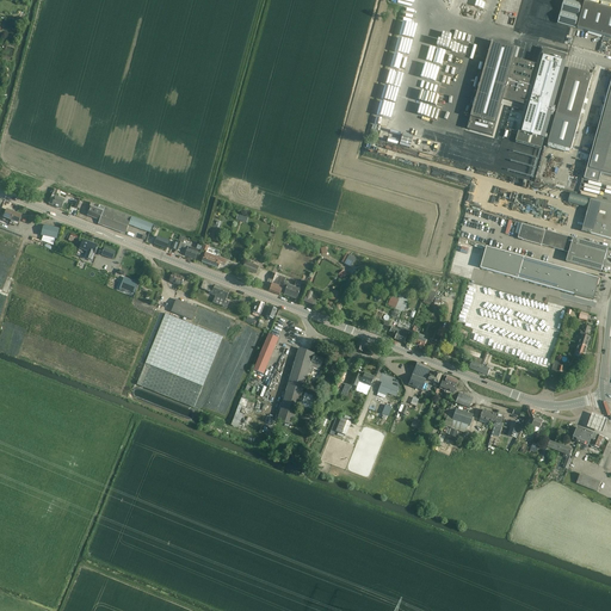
[(576,29),(582,5),(566,0),(563,0),(557,24),(576,29)]
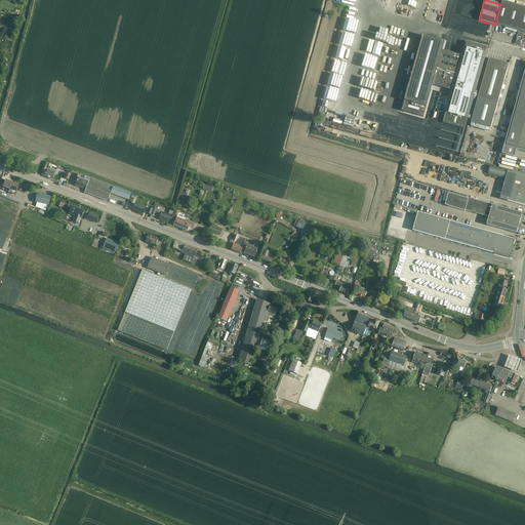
[(514,30),(521,6),(502,1),(496,25),(514,30)]
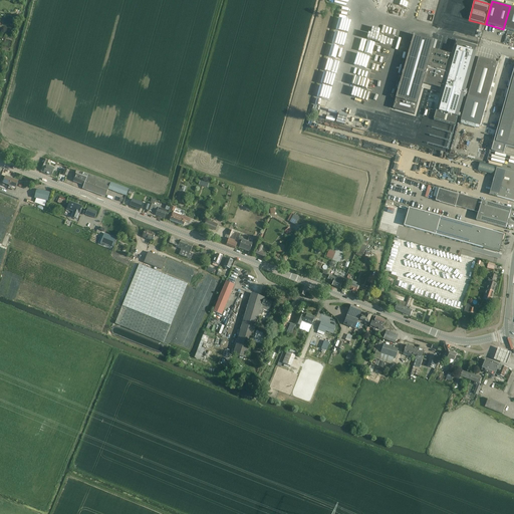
[(513,31),(513,7),(510,6),(503,29),(507,30),(513,31)]
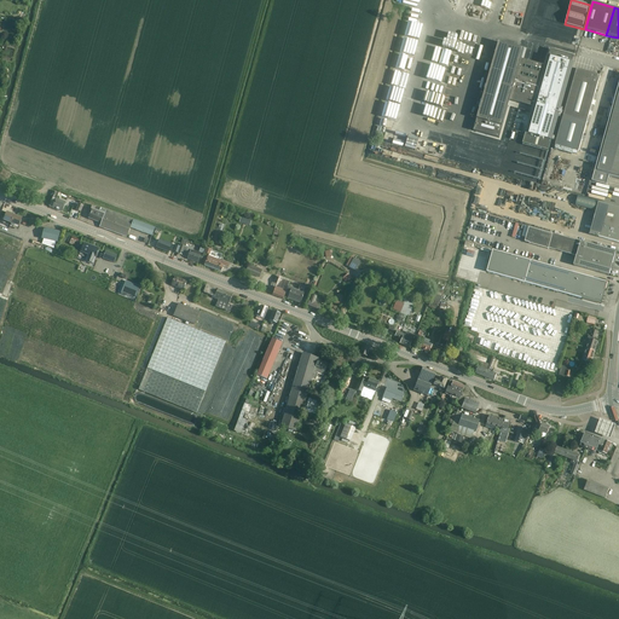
[(519,29),(524,11),(513,9),(508,25),(519,29)]
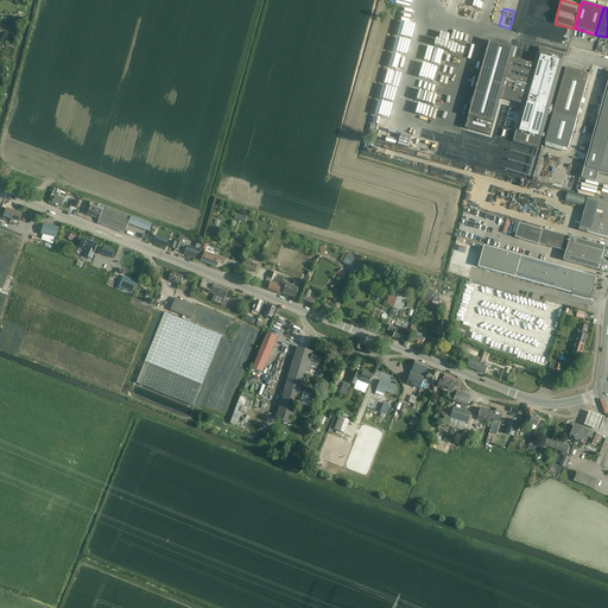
[(482,21),(483,14),(469,10),(467,17),(482,21)]
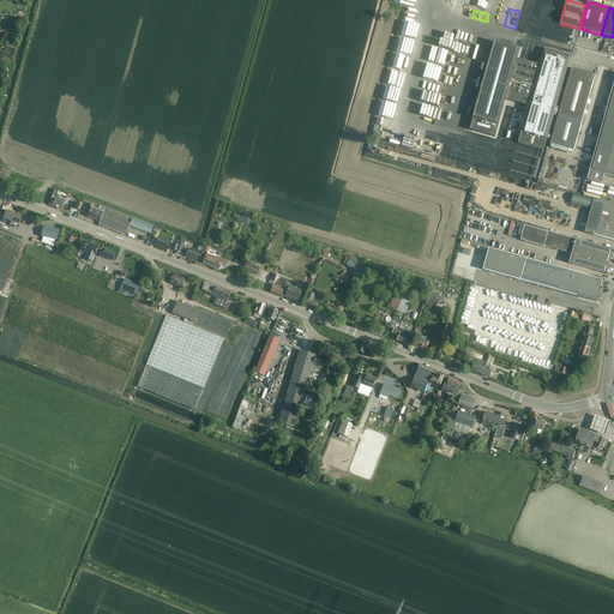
[(494,42),(469,131),(495,138),(505,101),(529,107),(518,143),(545,150),(569,64),(567,62),(570,56),(546,49),(545,56),(543,56),(535,86),(511,79),(521,49),(494,42)]
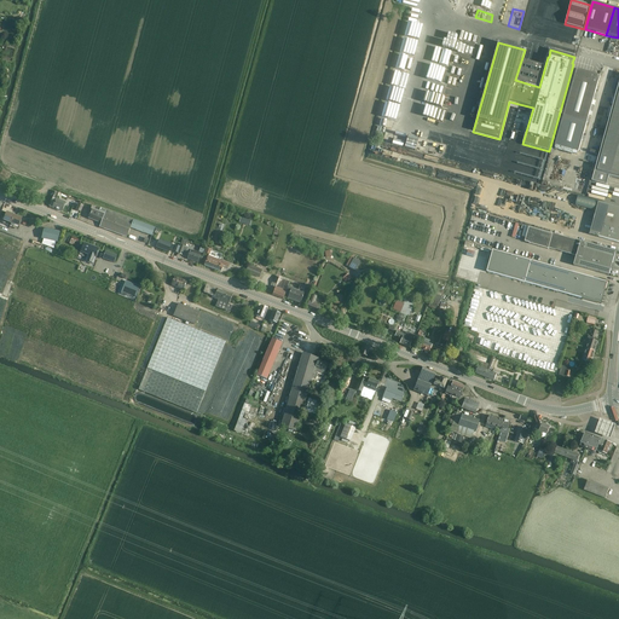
[(577,69),(555,145),(573,150),(578,152),(600,76),(577,69)]
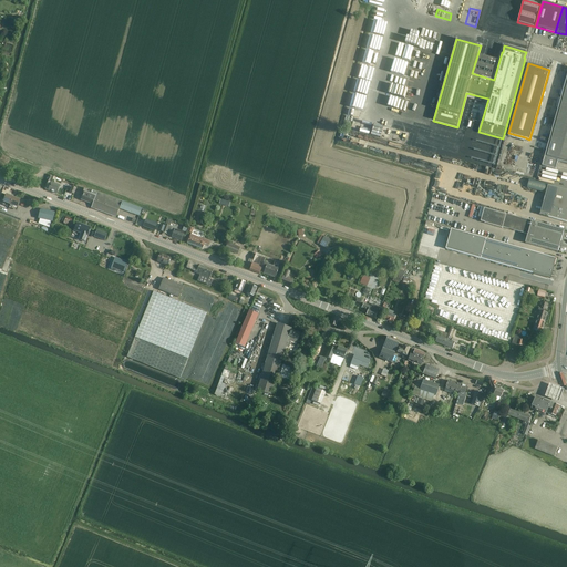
[(566,78),(543,166),(555,171),(557,166),(558,162),(566,164),(566,78)]
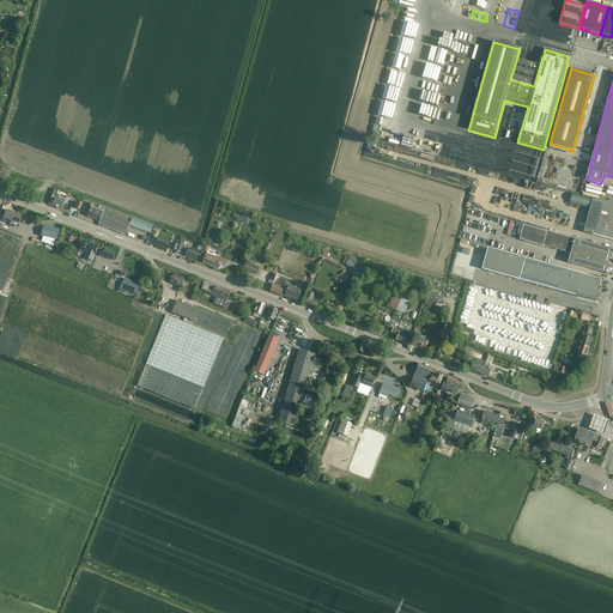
[(593,201),(593,200),(581,198),(572,195),(570,204),(590,210),(593,201)]
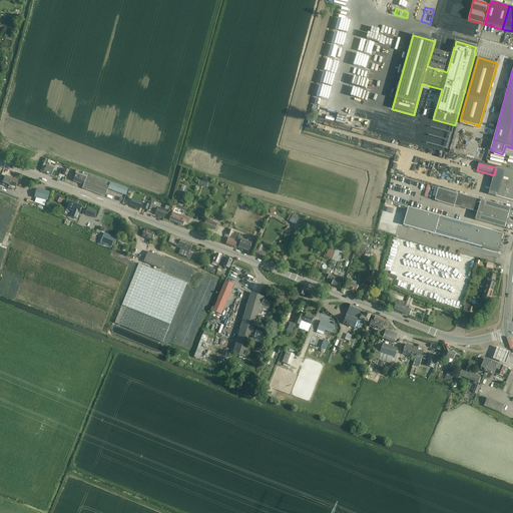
[(54,168),(46,165),(45,167),(43,165),(40,171),(51,176),(54,168)]
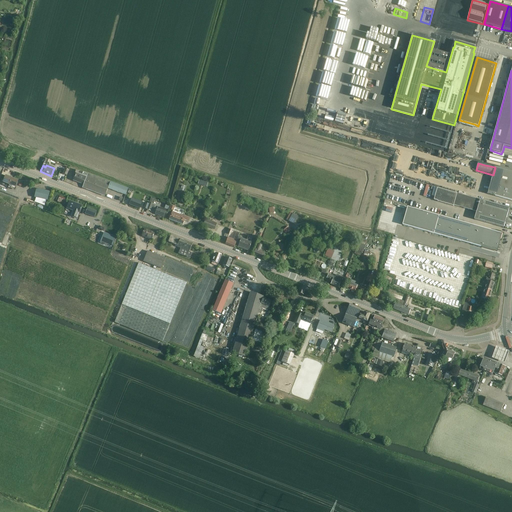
[(511,201),(511,172),(495,168),(493,175),(488,195),(511,201)]
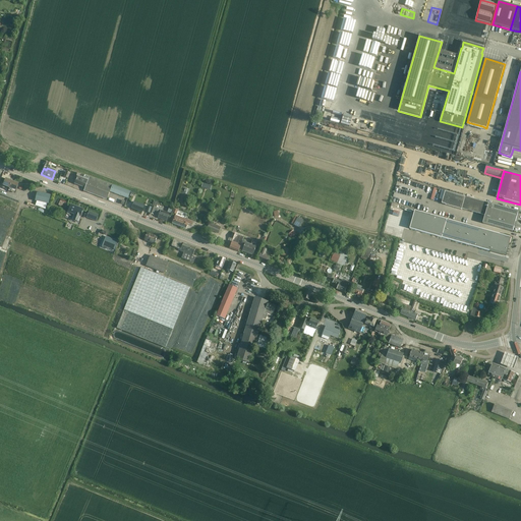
[(88,181),(77,177),(74,183),(85,187),(83,190),(106,199),(109,191),(126,198),(129,193),(89,177),(88,181)]
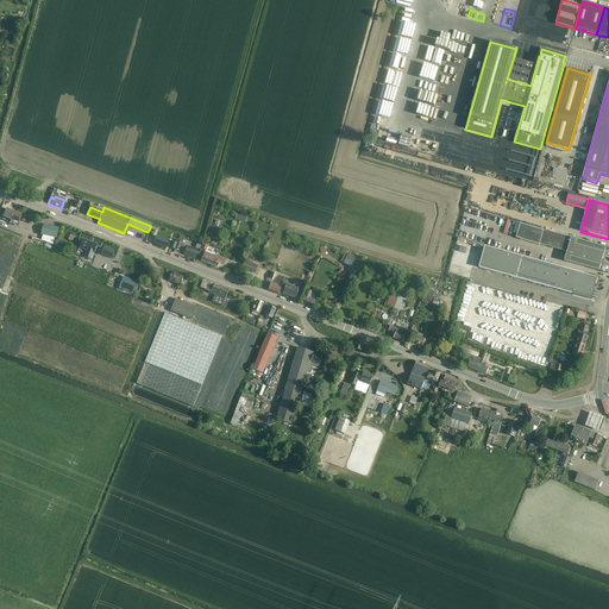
[(11,220),(14,212),(6,209),(4,218),(11,220)]
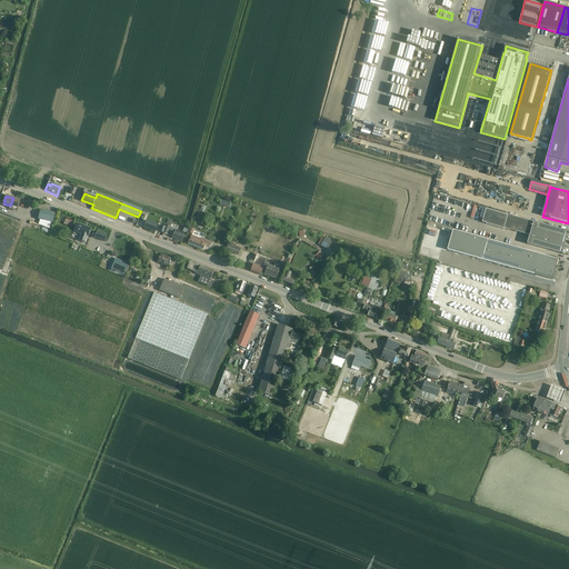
[(10,206),(17,209),(20,201),(13,198),(10,206)]
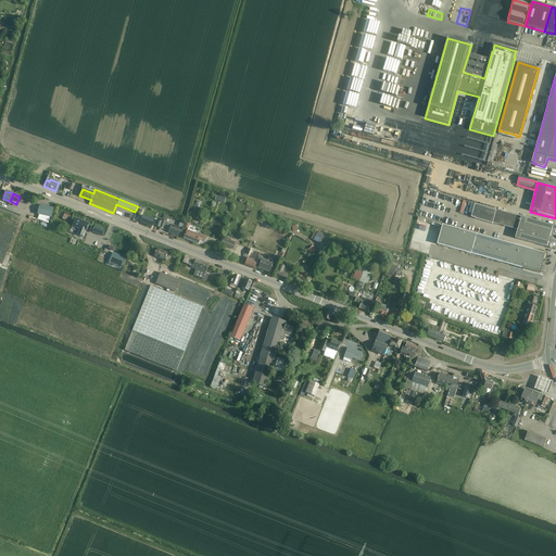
[(472,214),(471,217),(476,218),(476,219),(492,224),(493,224),(514,229),(517,230),(517,232),(515,239),(547,248),(553,228),(553,226),(528,219),(521,217),(496,211),(475,204),(475,207),(472,214)]
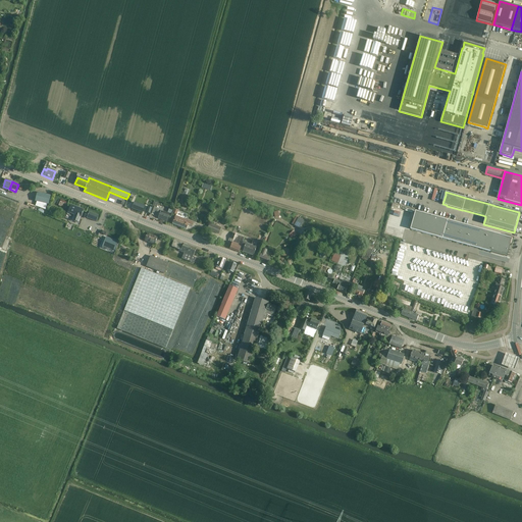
[(37,194),(35,201),(37,202),(36,204),(35,206),(45,210),(47,204),(48,205),(50,196),(50,195),(40,193),(39,193),(37,194)]
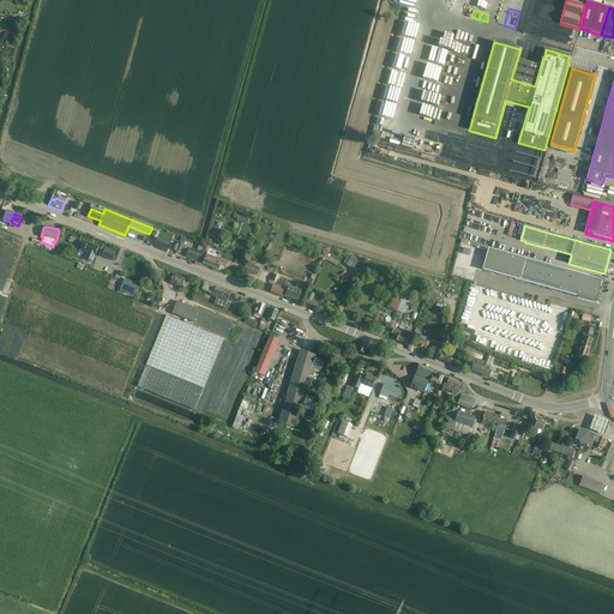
[(157,238),(154,246),(167,251),(170,244),(157,238)]
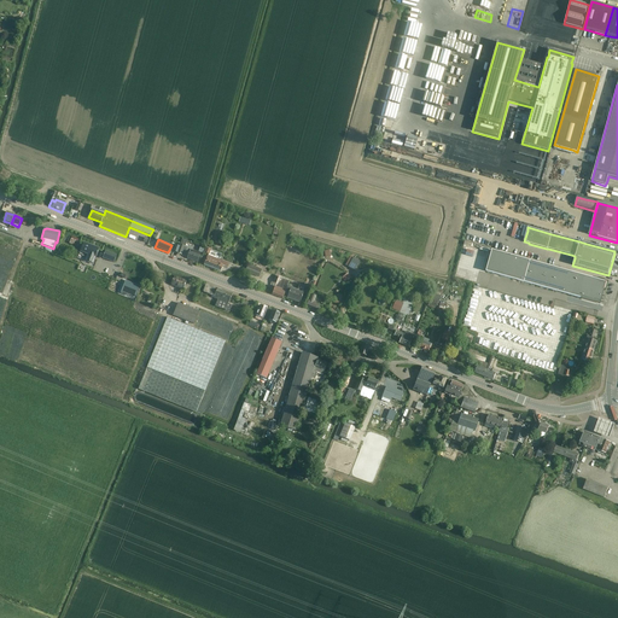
[(85,244),(79,257),(93,263),(98,249),(85,244)]
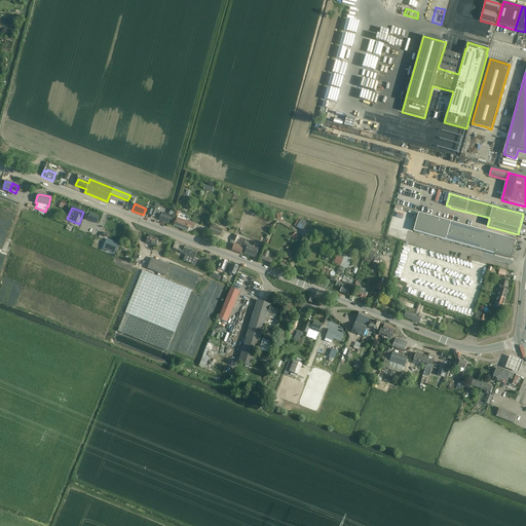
[(168,218),(170,215),(164,213),(163,216),(161,215),(159,220),(168,224),(170,219),(168,218)]
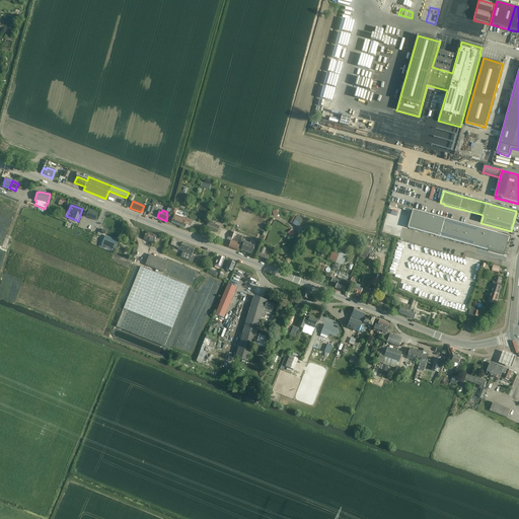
[(504,255),(507,244),(508,240),(509,237),(414,210),(409,228),(488,250),(504,255)]
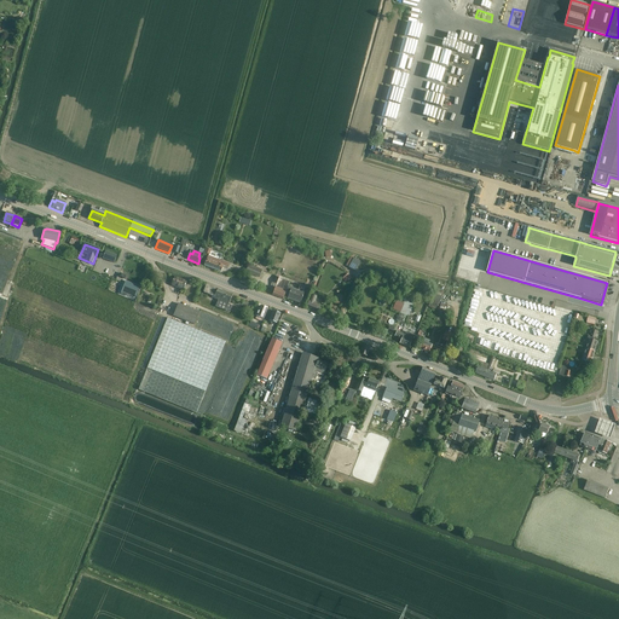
[(114,262),(116,255),(105,252),(103,259),(114,262)]
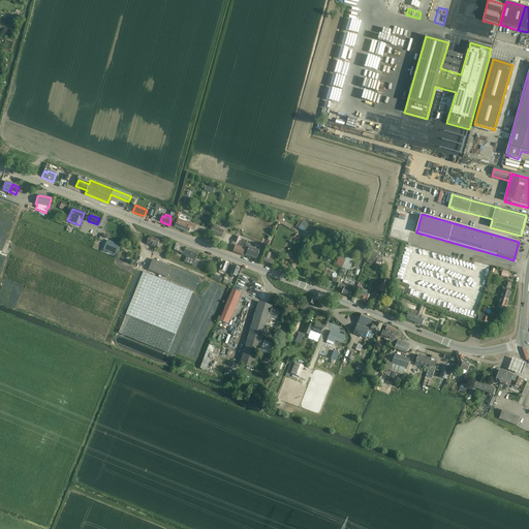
[(182,224),(184,221),(178,219),(175,227),(181,229),(183,224),(182,224)]
